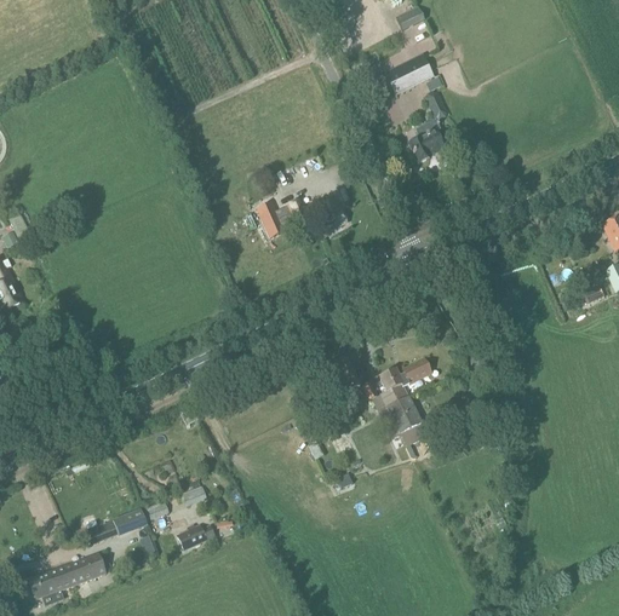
[(424,18),(418,7),(396,18),(401,29),(424,18)]
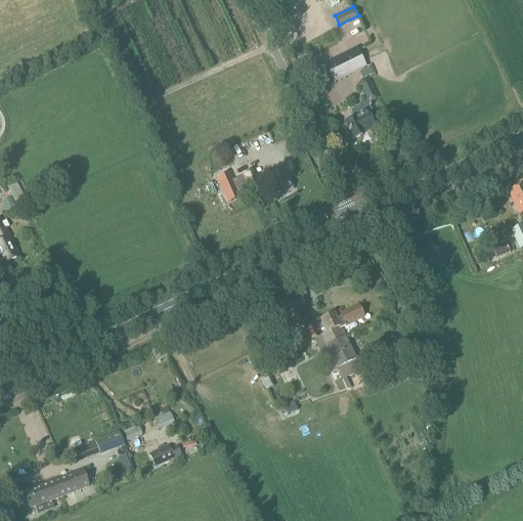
[(366,41),(355,46),(358,53),(371,48),(366,41)]
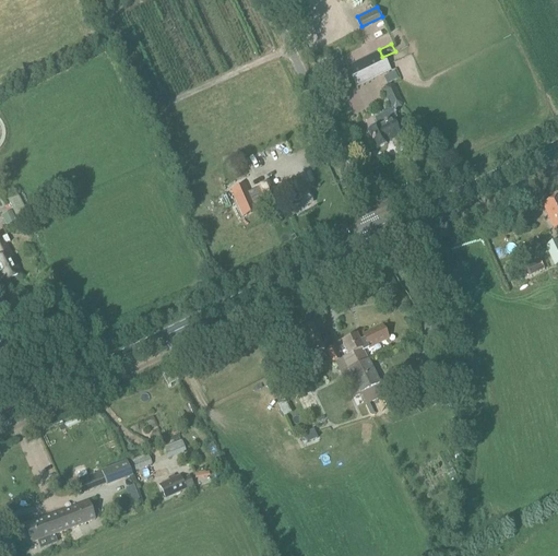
[(376,51),(339,70),(348,92),(387,74),(376,51)]
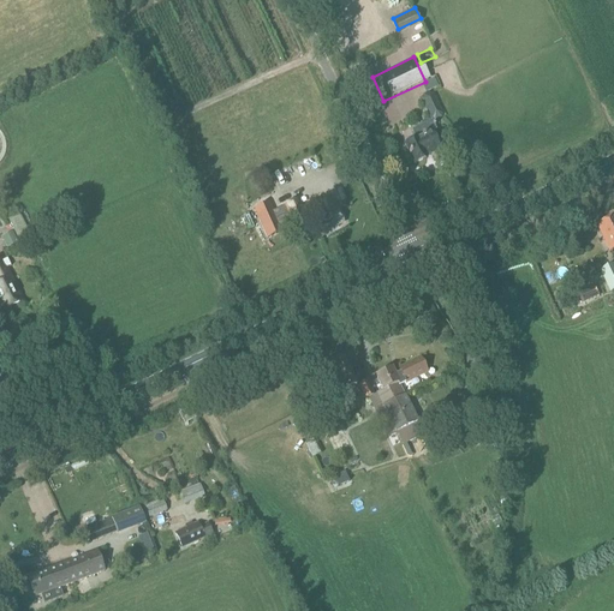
[(431,93),(422,96),(431,117),(440,112),(431,93)]
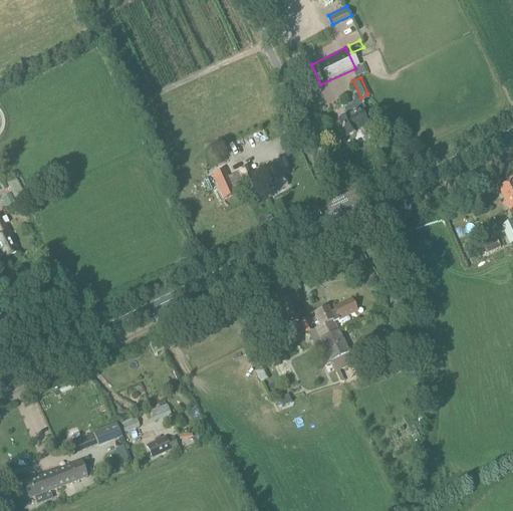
[(346,113),(337,117),(345,135),(354,131),(354,129),(368,121),(361,106),(346,113)]
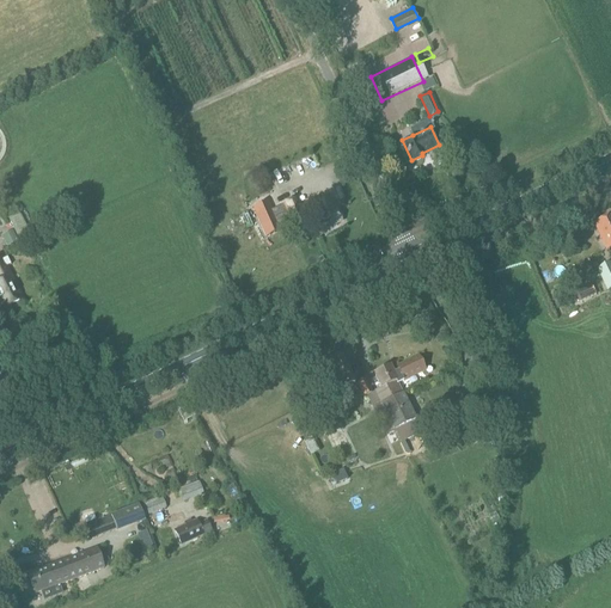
[(275,143),(256,152),(260,159),(268,154),(272,164),(282,159),(275,143)]
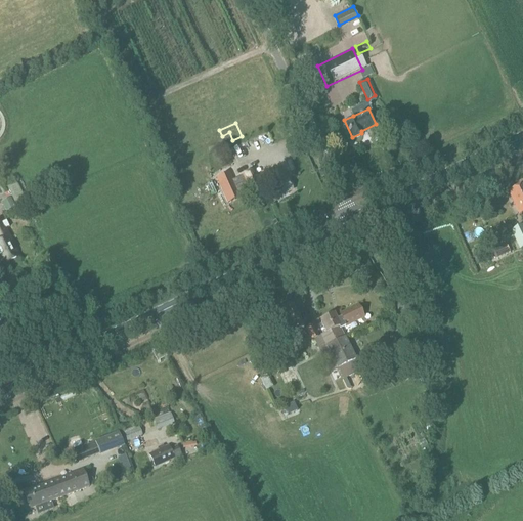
[(262,184),(254,167),(241,173),(248,191),(262,184)]
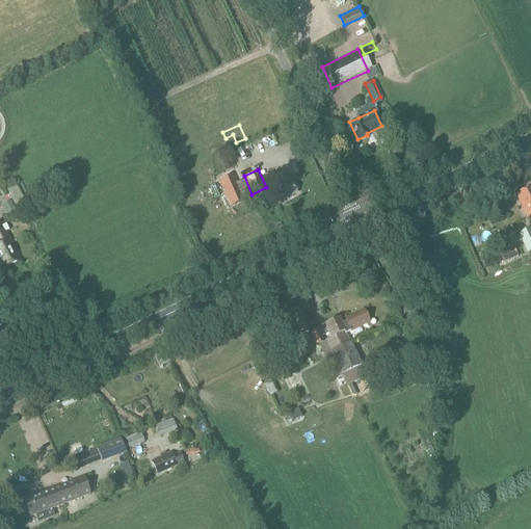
[(272,177),(273,181),(271,182),(273,185),(275,184),(281,196),(295,190),(291,180),(289,181),(285,170),(272,177)]
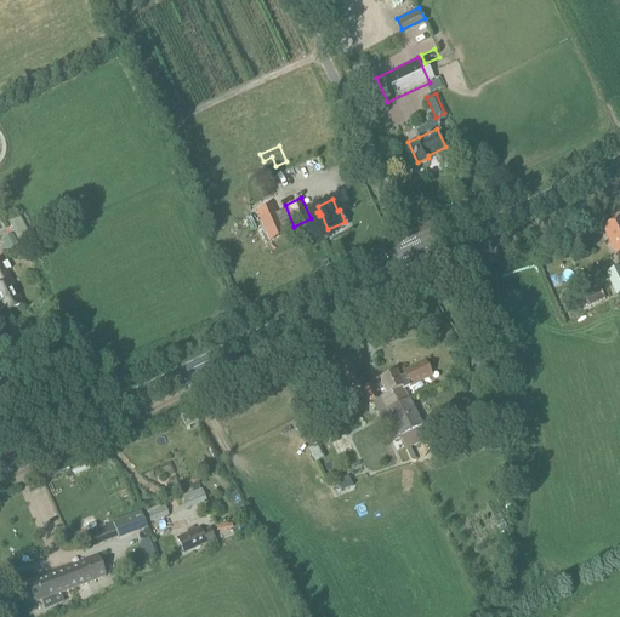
[(284,232),(272,206),(271,203),(255,210),(268,239),(284,232)]
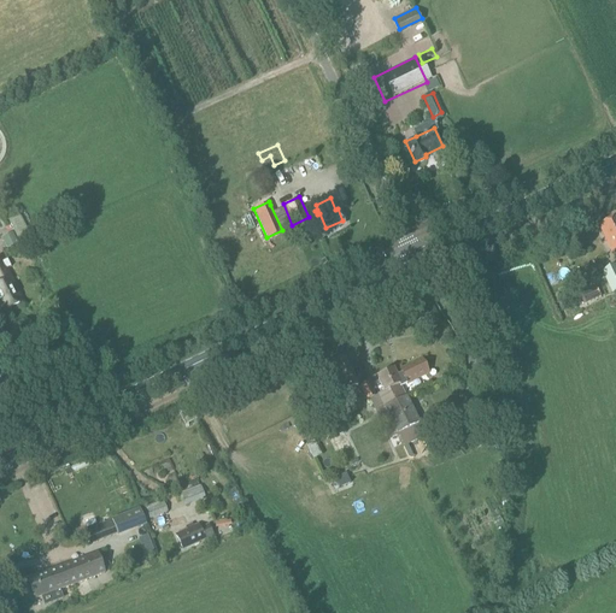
[(13,239),(24,234),(15,212),(4,218),(13,239)]
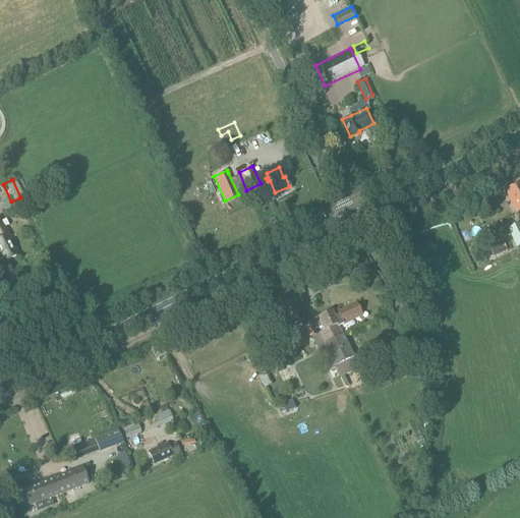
[(519,181),(506,188),(516,211),(519,209),(519,181)]
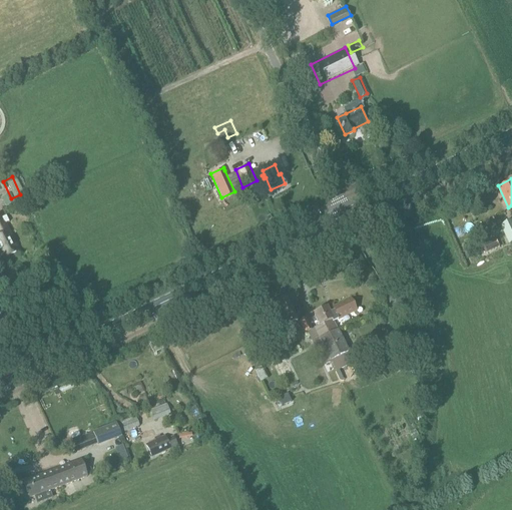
[(251,204),(254,214),(262,212),(259,202),(251,204)]
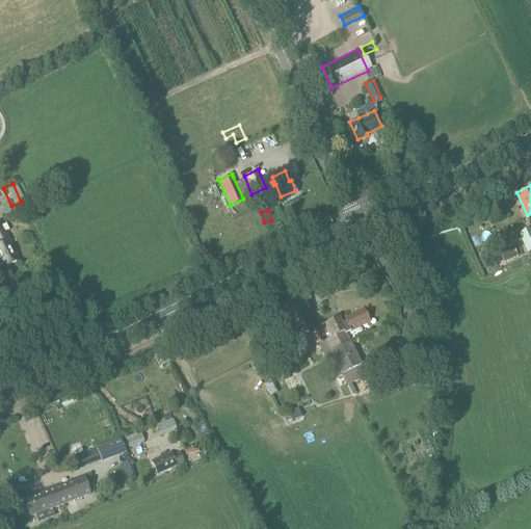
[(0,262),(2,266),(18,258),(0,221),(0,262)]
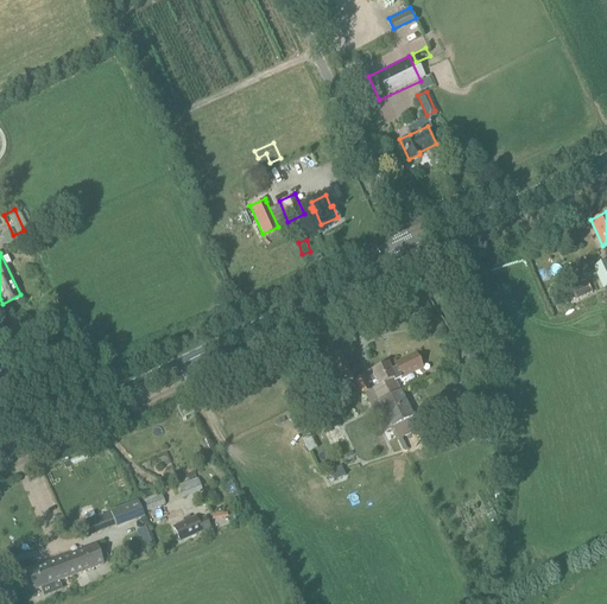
[(606,258),(593,265),(599,277),(595,278),(600,287),(602,286),(604,286),(606,284),(606,258)]
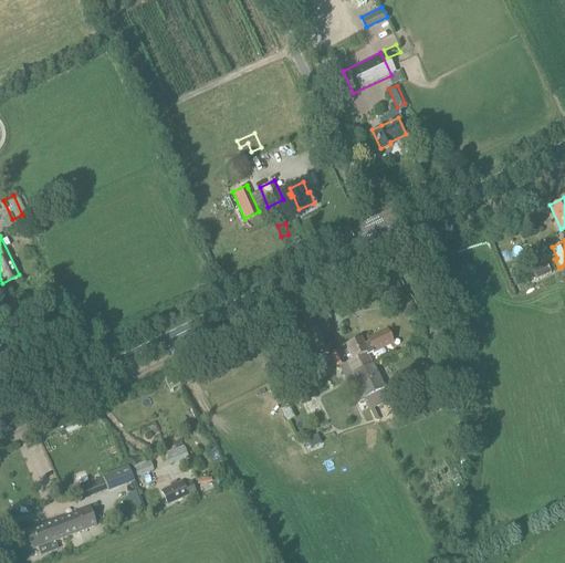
[(515,242),(506,242),(506,252),(515,252),(515,242)]
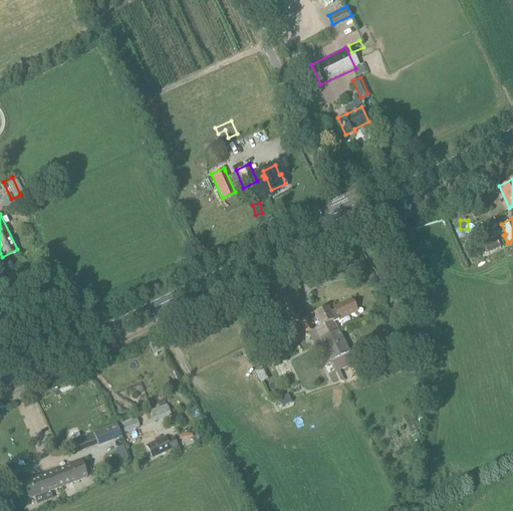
[(486,252),(499,245),(493,233),(481,239),(486,252)]
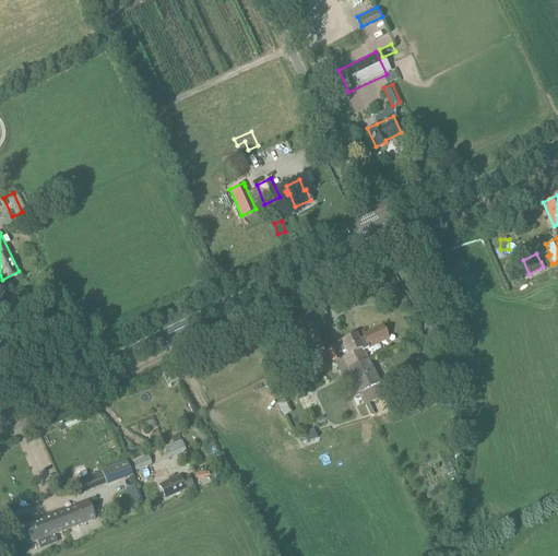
[(347,367),(367,358),(363,350),(387,336),(381,324),(361,333),(364,336),(358,340),(355,333),(342,340),(347,353),(342,356),(347,367)]
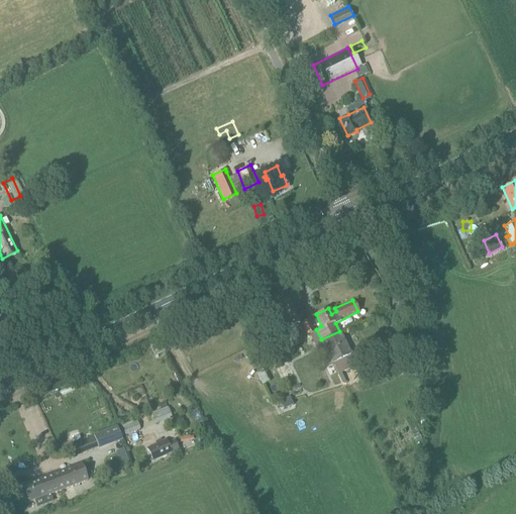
[(313,330),(307,318),(300,322),(306,333),(313,330)]
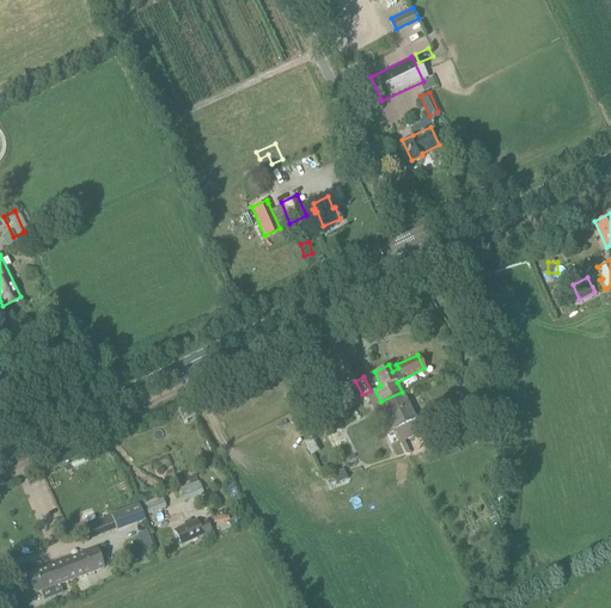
[(392,428),(380,401),(374,390),(366,393),(385,431),(392,428)]
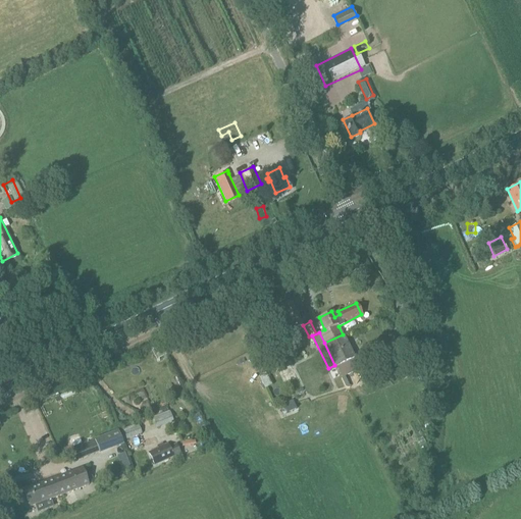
[(324,343),(334,365),(341,376),(359,367),(354,356),(353,356),(343,334),(324,343)]
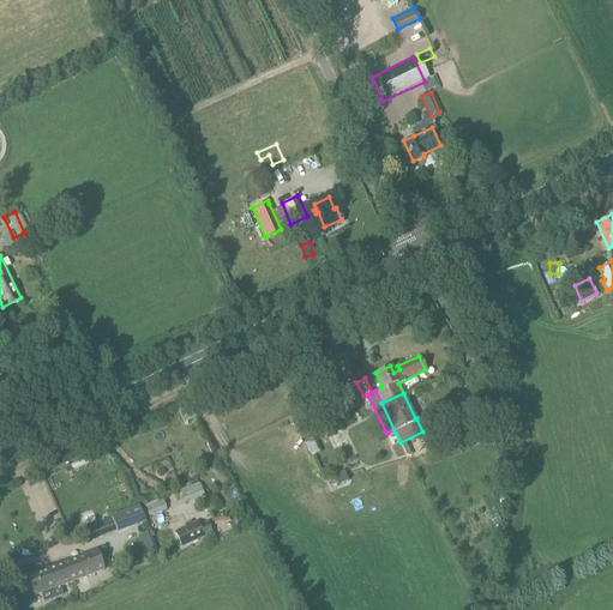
[(304,439),(311,454),(320,450),(313,434),(304,439)]
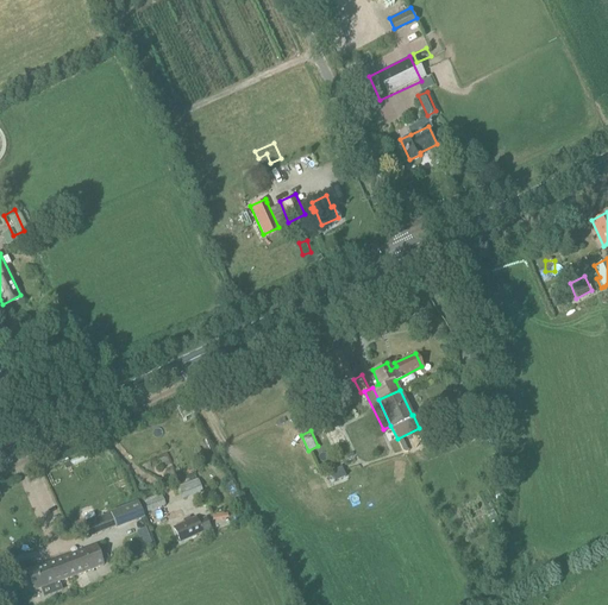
[(325,484),(338,474),(333,468),(320,478),(325,484)]
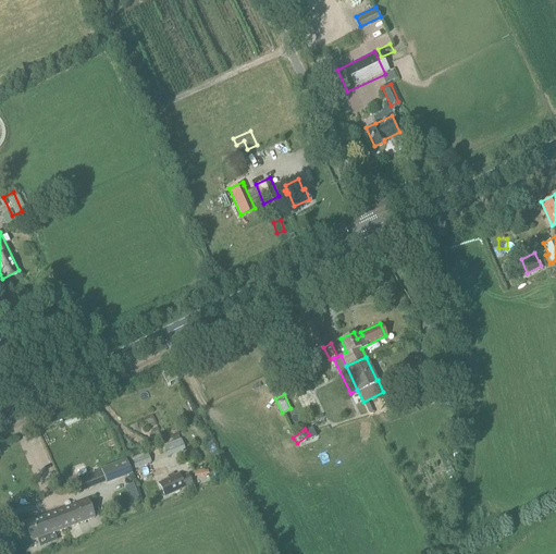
[(184,447),(181,436),(162,443),(167,455),(184,447)]
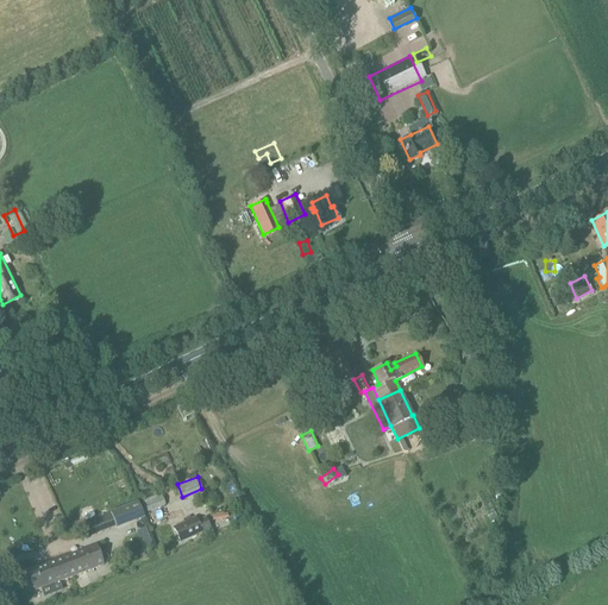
[(164,503),(160,491),(137,499),(137,500),(142,512),(164,503)]
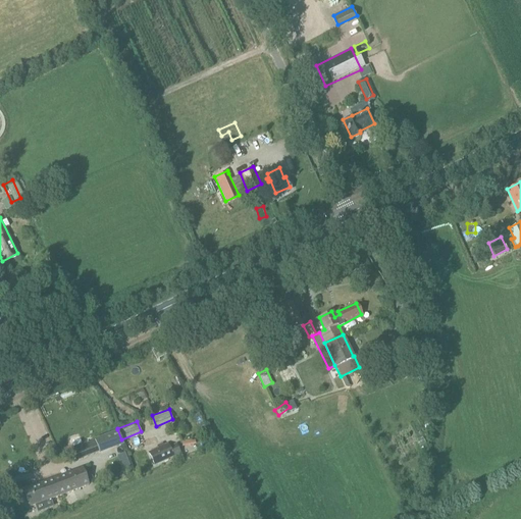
[(122,442),(121,439),(117,429),(94,437),(99,450),(122,442)]
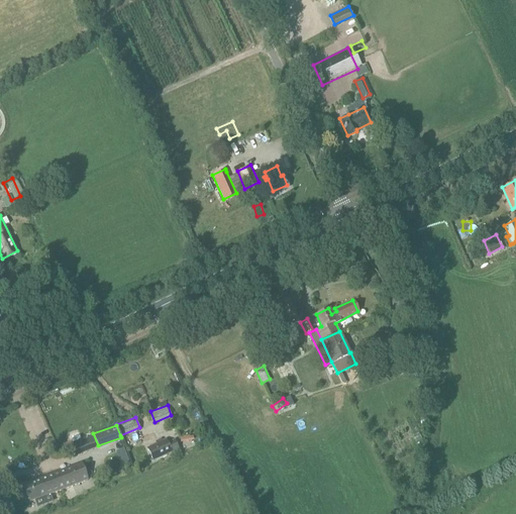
[(156,439),(157,442),(146,446),(152,458),(171,450),(171,449),(177,446),(174,438),(167,442),(165,438),(162,440),(160,437),(156,439)]
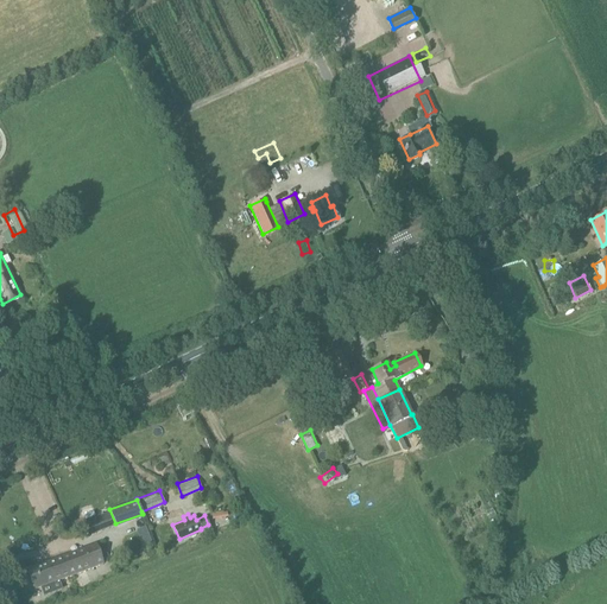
[(32,587),(102,563),(95,542),(25,568),(32,587)]
